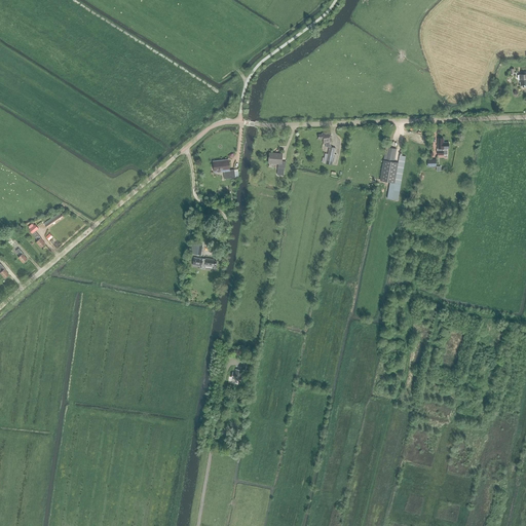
[(322,135),(317,135),(318,140),(323,139),(324,144),(326,143),(326,147),(330,147),(331,147),(330,145),(329,143),(332,143),(330,133),(322,134),(322,135)]
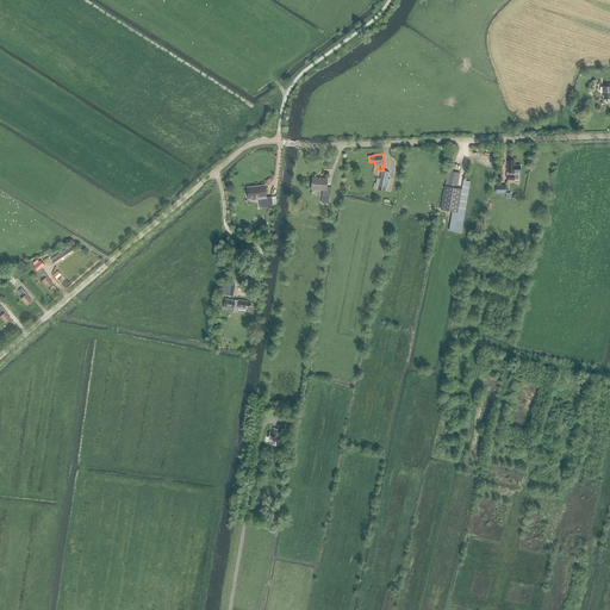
[(520,180),(520,175),(520,173),(521,173),(520,166),(514,166),(514,161),(508,161),(508,166),(508,175),(508,180),(520,180)]
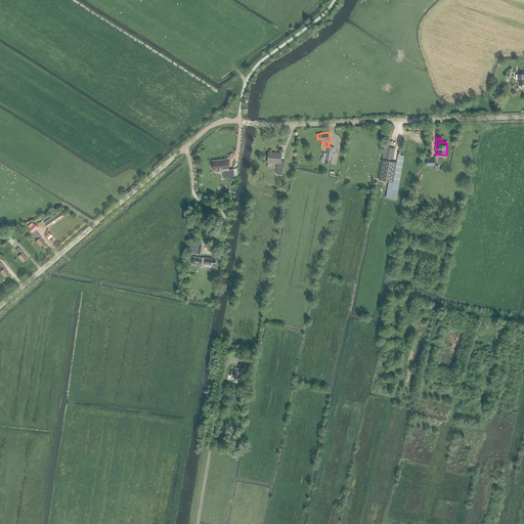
[(335,147),(328,146),(325,157),(333,158),(335,147)]
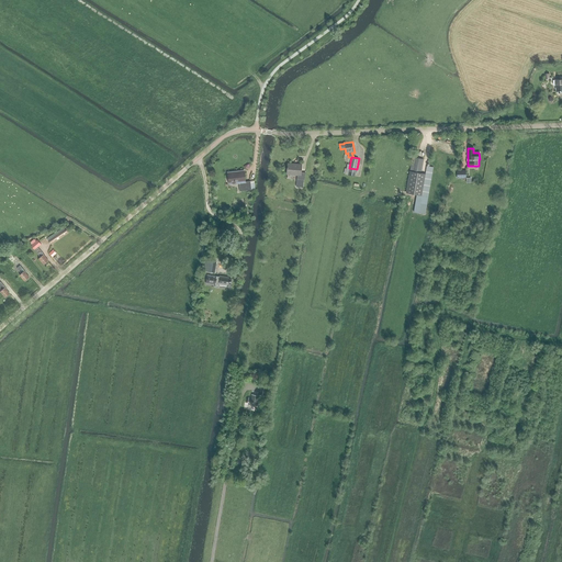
[(427,166),(425,173),(422,173),(424,159),(413,157),(406,193),(428,198),(434,167),(427,166)]
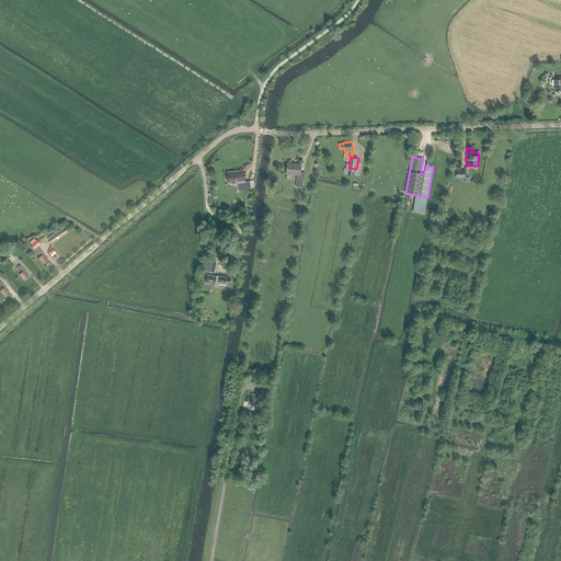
[(300,172),(301,164),(293,163),(293,165),(287,164),(286,174),(297,174),(296,186),(302,187),(304,180),(305,180),(305,173),(300,172)]
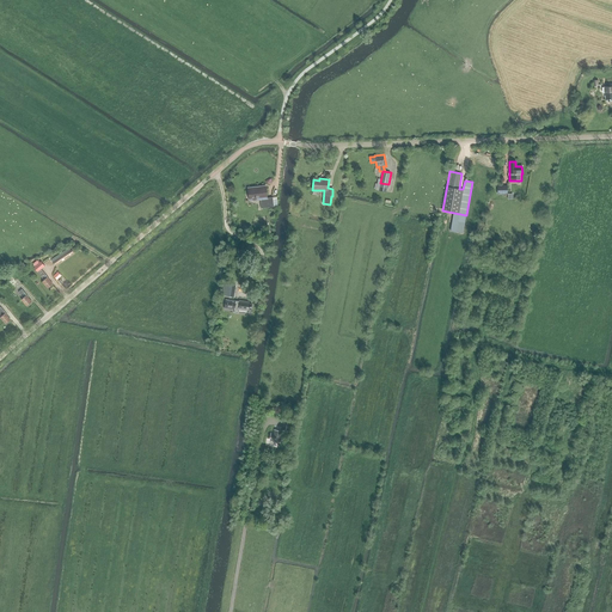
[(262,188),(262,189),(259,189),(258,187),(248,188),(250,201),(261,200),(261,208),(274,207),(273,197),(267,199),(265,188),(262,188)]
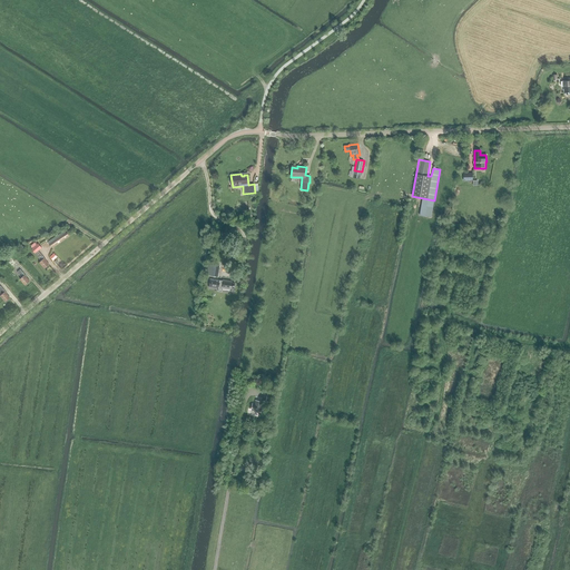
[(50,247),(68,235),(67,233),(49,244),(50,247)]
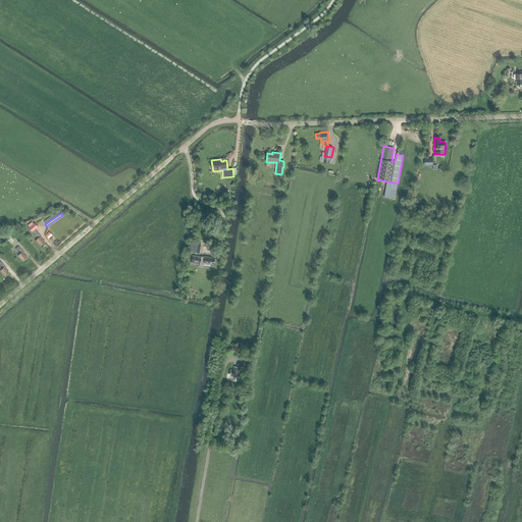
[(42,238),(35,229),(32,231),(38,239),(36,240),(41,246),(45,243),(42,239),(42,238)]
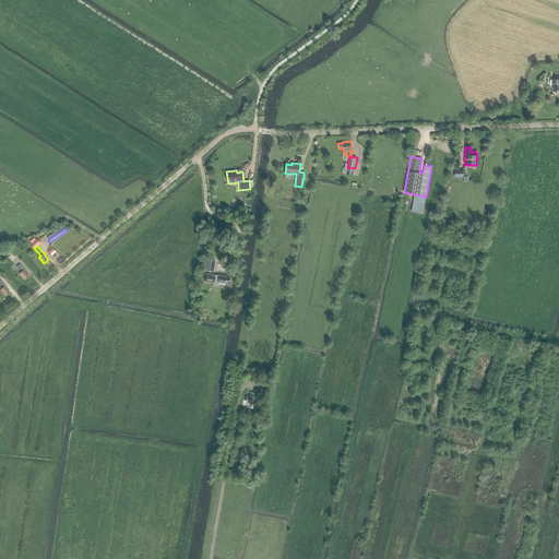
[(213,271),(214,260),(206,259),(204,270),(213,271)]
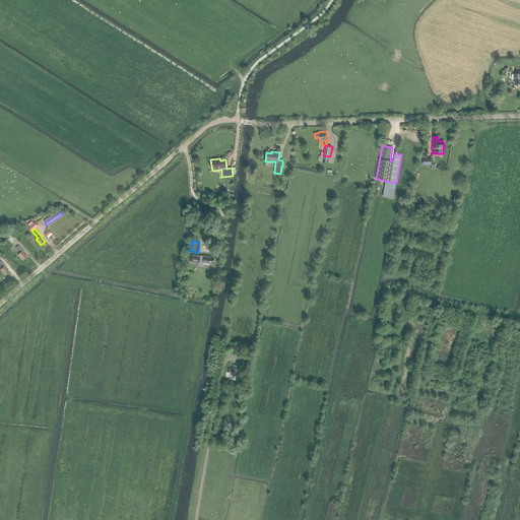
[(23,253),(24,252),(18,246),(15,249),(19,253),(18,255),(22,260),(26,257),(23,253)]
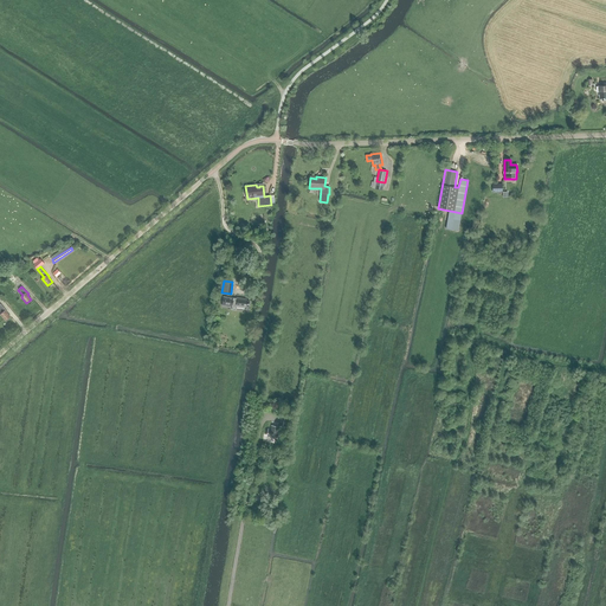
[(250,302),(246,301),(247,300),(237,297),(236,301),(233,301),(233,298),(224,297),(221,305),(232,308),(233,304),(236,304),(236,307),(244,308),(244,305),(249,307),(250,302)]
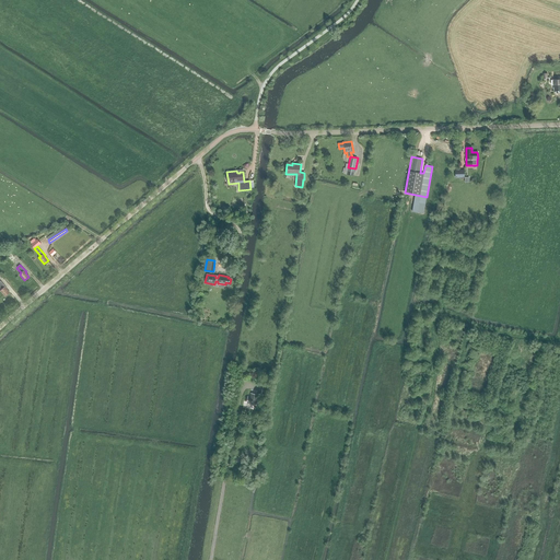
[(1,281),(0,281),(0,287),(2,289),(0,290),(6,296),(10,293),(6,289),(7,288),(1,281)]
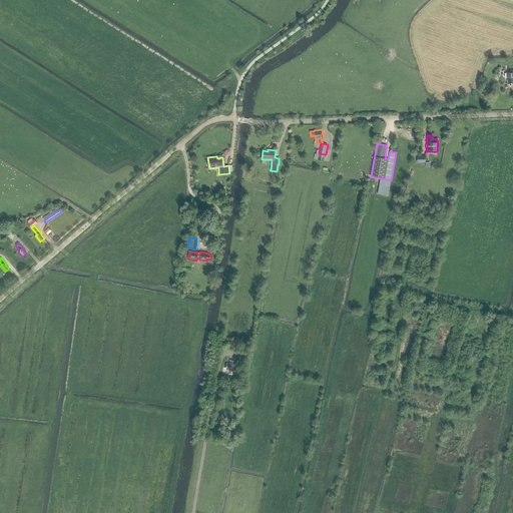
[(230,364),(227,364),(226,369),(234,371),(236,362),(230,361),(230,364)]
